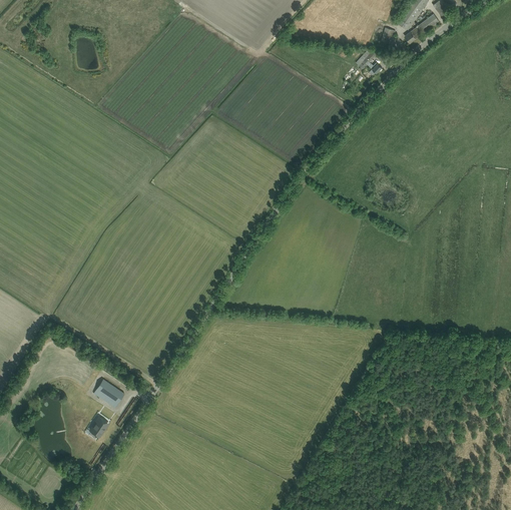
[(391,0),(385,20),(393,23),(400,0),(391,0)]
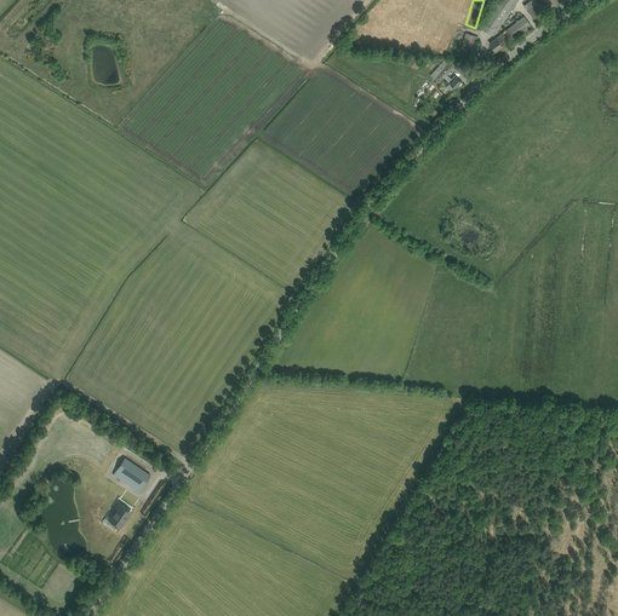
[(524,0),(522,1),(530,12),(533,17),(543,10),(539,5),(536,0),(524,0)]
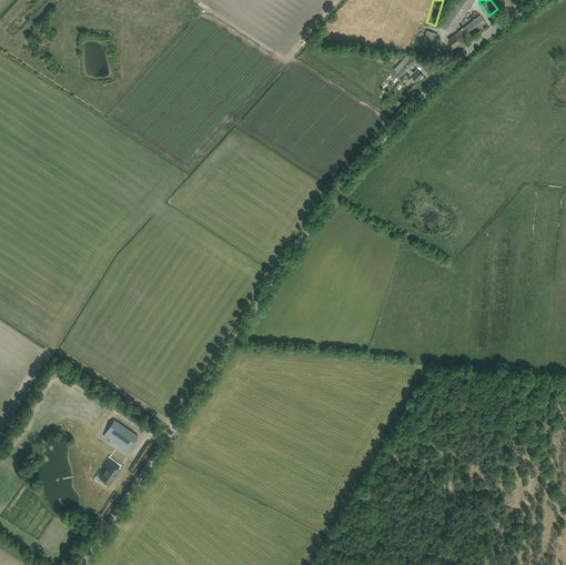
[(446,37),(453,44),(484,19),(478,11),(446,37)]
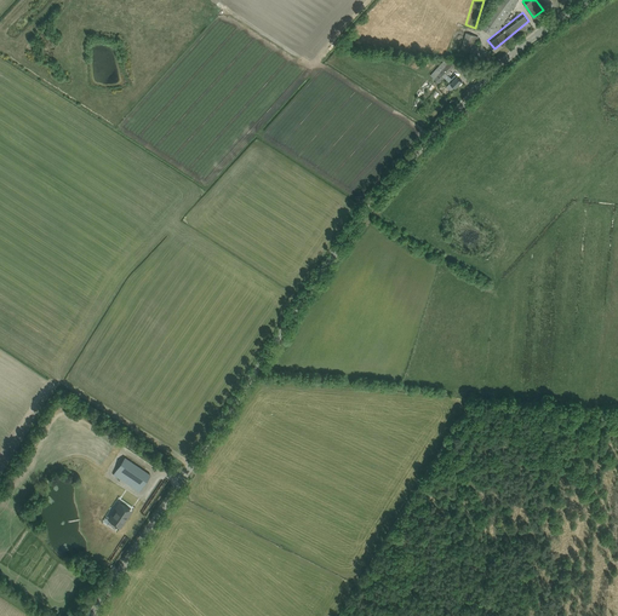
[(476,33),(464,29),(459,45),(474,50),(476,44),(473,42),(476,33)]
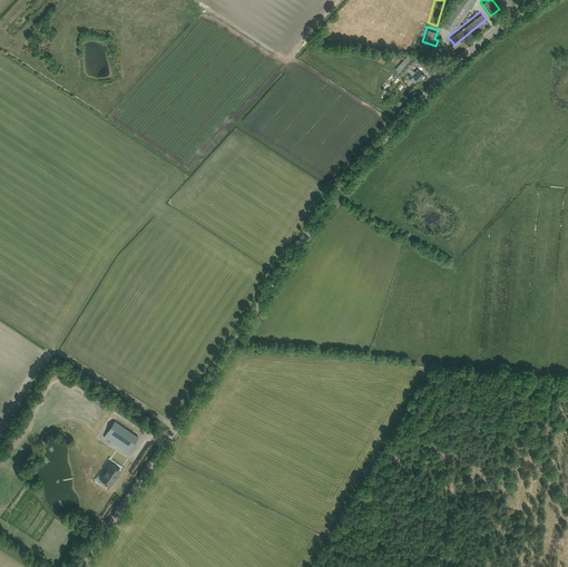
[(407,52),(393,66),(395,68),(398,69),(401,74),(405,68),(407,68),(411,72),(408,76),(412,80),(415,77),(417,78),(422,71),(417,66),(413,69),(409,65),(417,57),(413,52),(410,56),(407,52)]
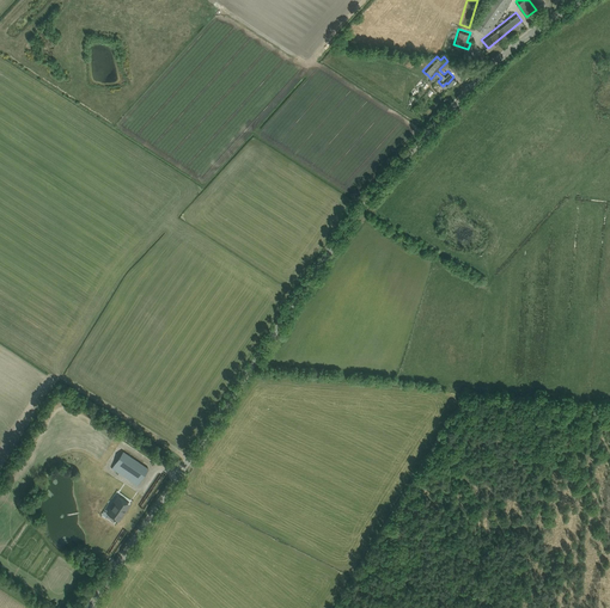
[(453,69),(457,66),(450,60),(446,63),(453,69)]
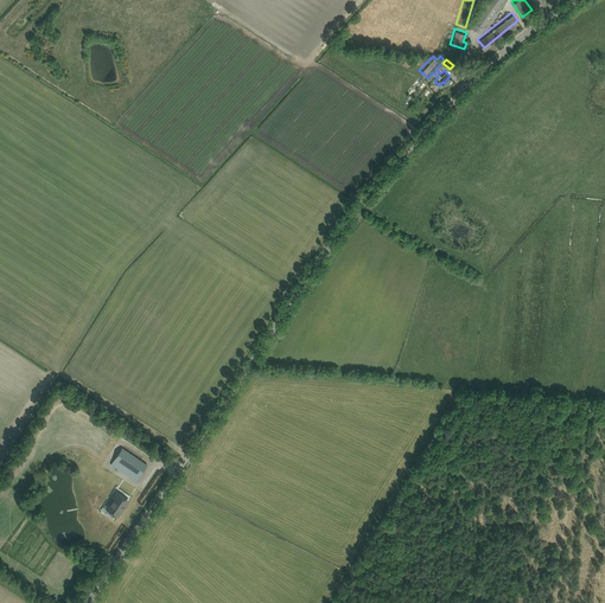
[(407,89),(412,92),(412,91),(413,91),(414,89),(415,88),(414,87),(420,78),(418,77),(407,89)]
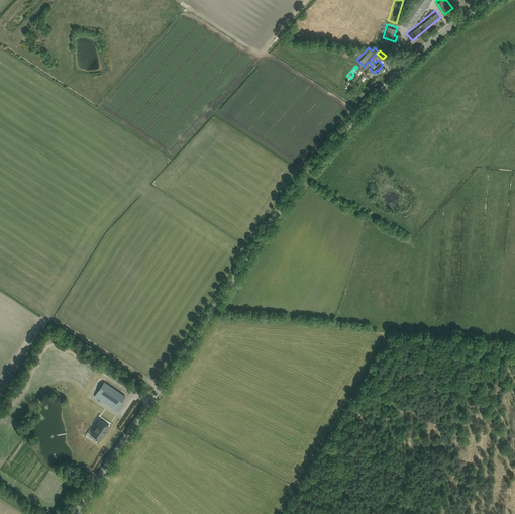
[(119,390),(102,379),(93,393),(110,405),(114,407),(123,393),(119,390)]
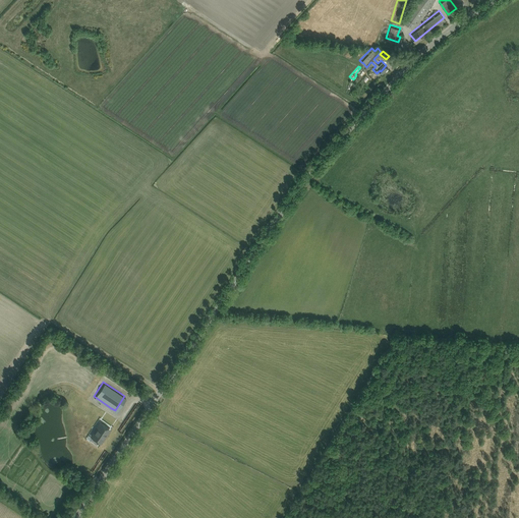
[(91,435),(89,438),(95,443),(98,440),(100,441),(103,436),(101,436),(108,426),(103,423),(98,419),(94,425),(96,426),(90,435),(91,435)]
